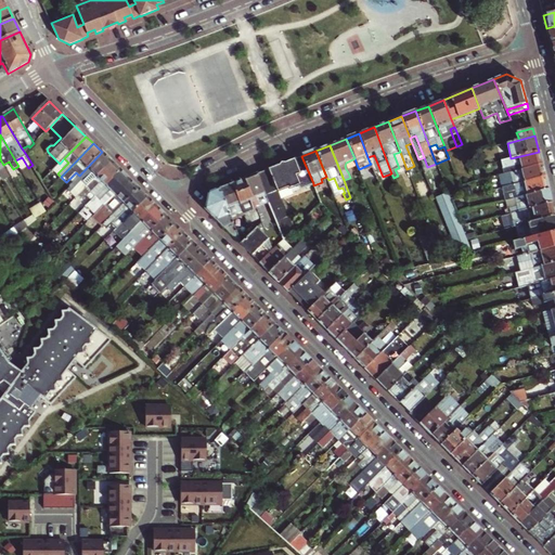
[(71,185),(79,194),(112,162),(102,152),(79,176),(71,185)]
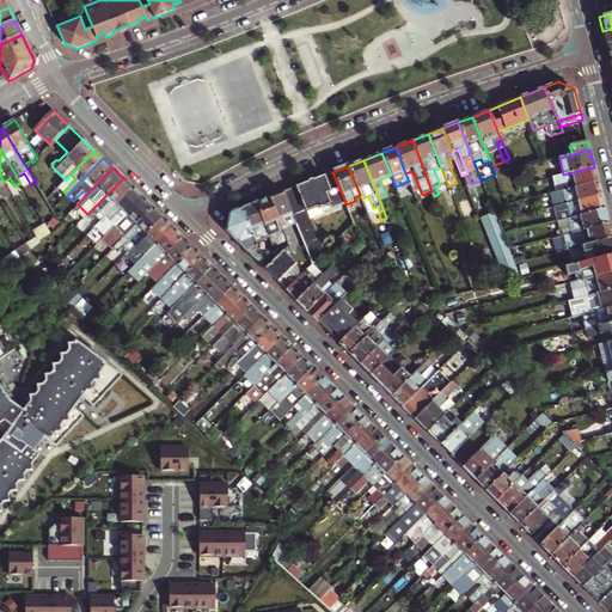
[(450,189),(448,187),(441,167),(434,170),(440,185),(435,187),(439,194),(450,189)]
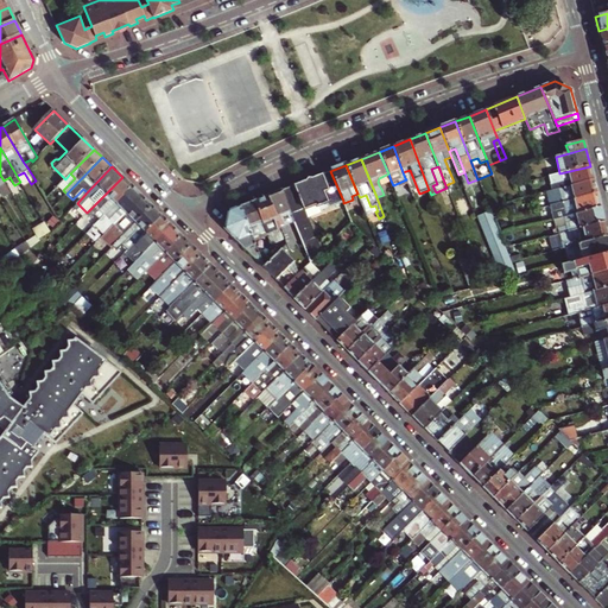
[(571,187),(594,181),(590,166),(559,173),(549,176),(551,185),(570,181),(571,187)]
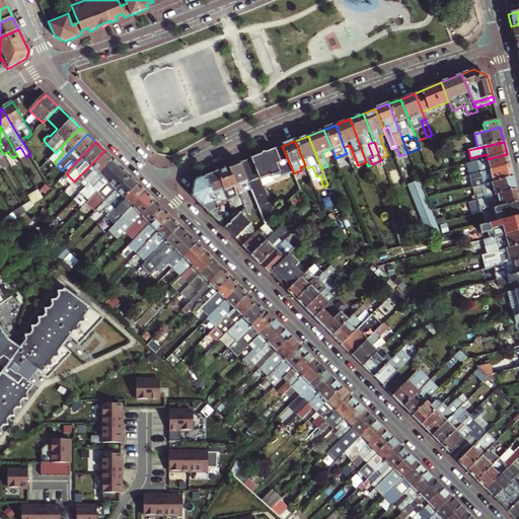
[(281,176),(293,171),(282,146),(240,162),(251,190),(266,224),(267,223),(275,215),(263,184),(260,179),(269,176),(270,177),(271,176),(280,173),(281,176)]
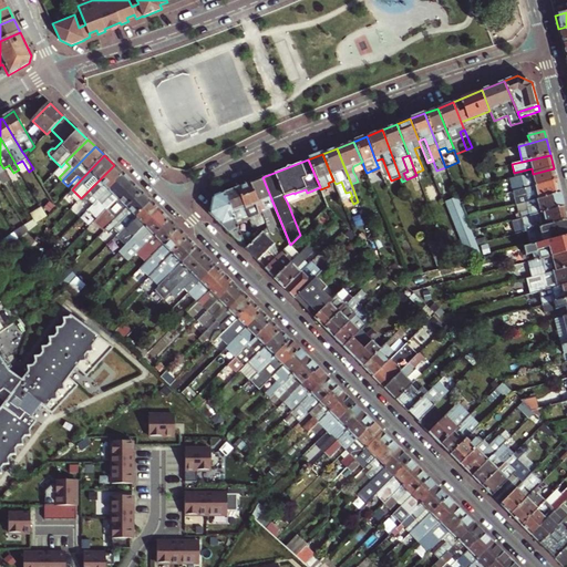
[(57,171),(61,175),(70,166),(65,162),(61,167),(57,171)]
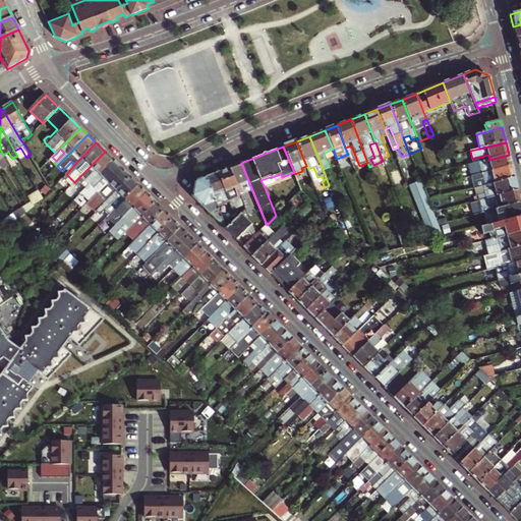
[(325,159),(335,155),(333,149),(325,153),(324,156),(325,159)]
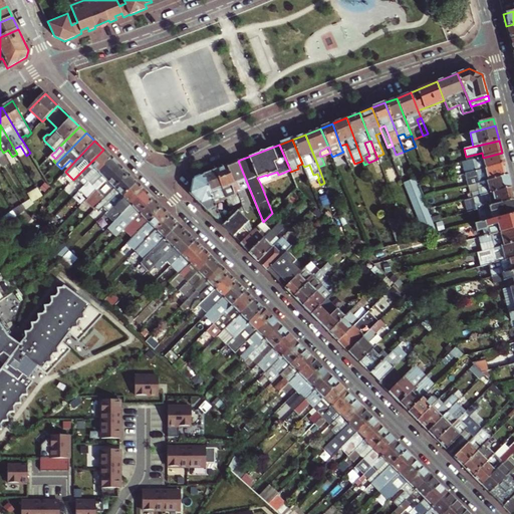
[(80,181),(84,185),(111,158),(103,150),(73,180),(77,184),(77,185),(80,181)]
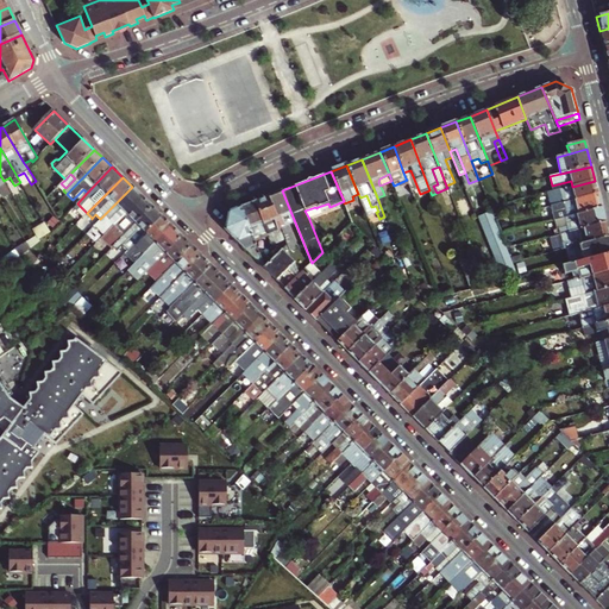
[(553,192),(572,187),(571,181),(552,186),(553,192)]
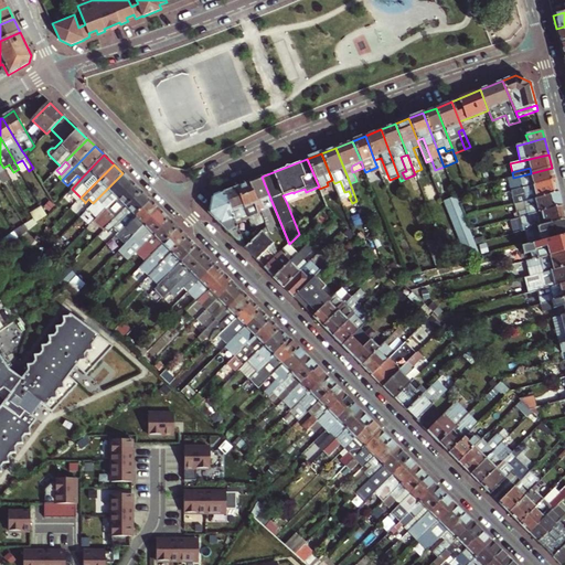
[(534,185),(555,180),(552,168),(531,173),(534,185)]
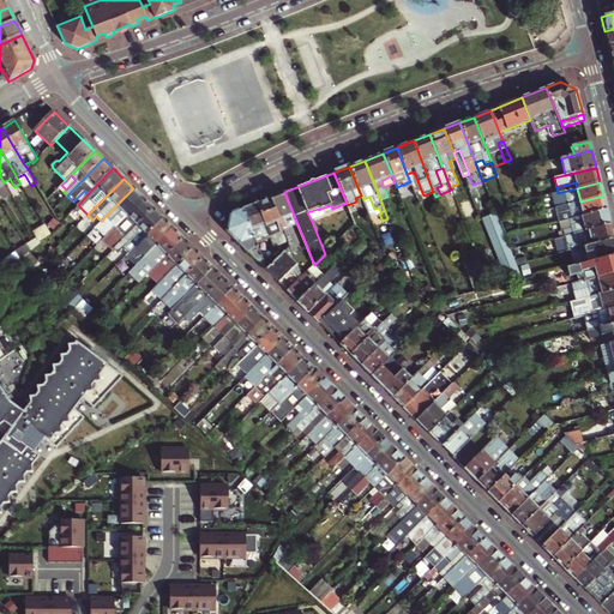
[(97,224),(108,235),(144,198),(133,188),(101,221),(97,224)]
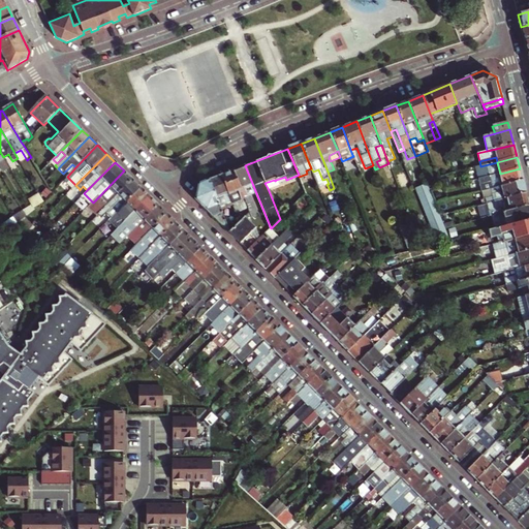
[(66,177),(67,177),(75,167),(72,164),(63,174),(66,177)]
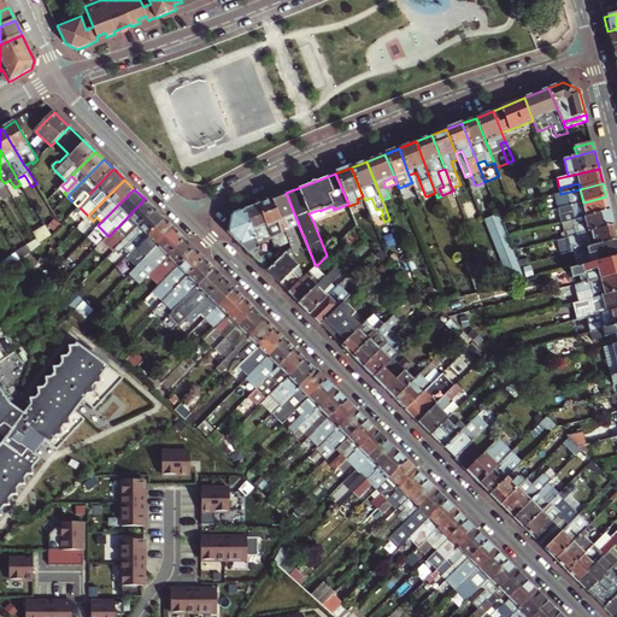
[(292,229),(299,225),(286,193),(271,199),(289,244),(292,248),(299,245),(292,229)]
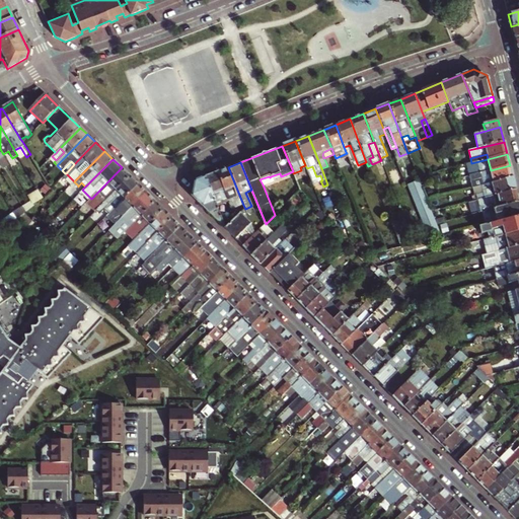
[(484,186),(513,177),(510,165),(491,170),(459,178),(461,183),(471,181),(483,178),(484,186)]
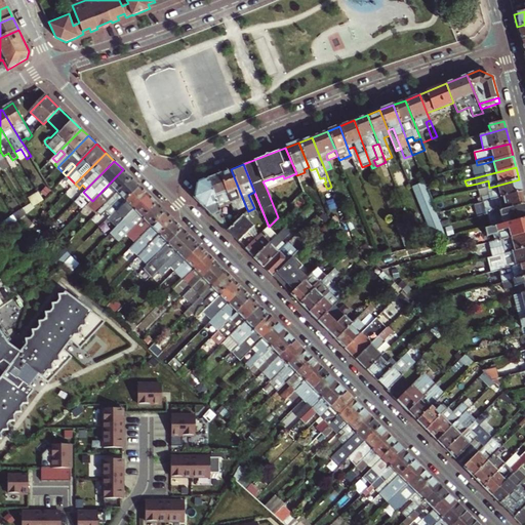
[(324,183),(326,183),(324,177),(320,178),(316,168),(311,170),(317,186),(324,183)]
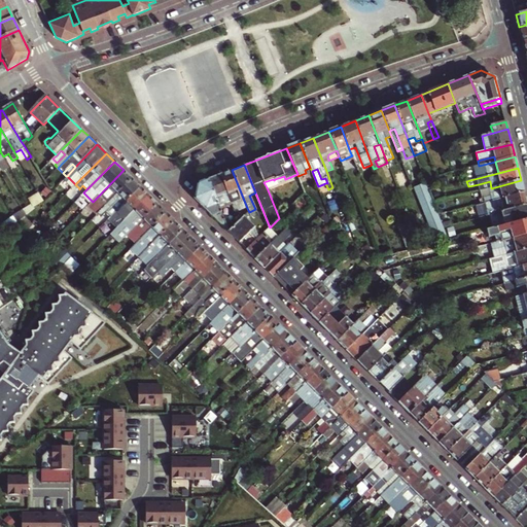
[(97,214),(98,213),(132,179),(124,170),(93,202),(89,206),(97,214)]
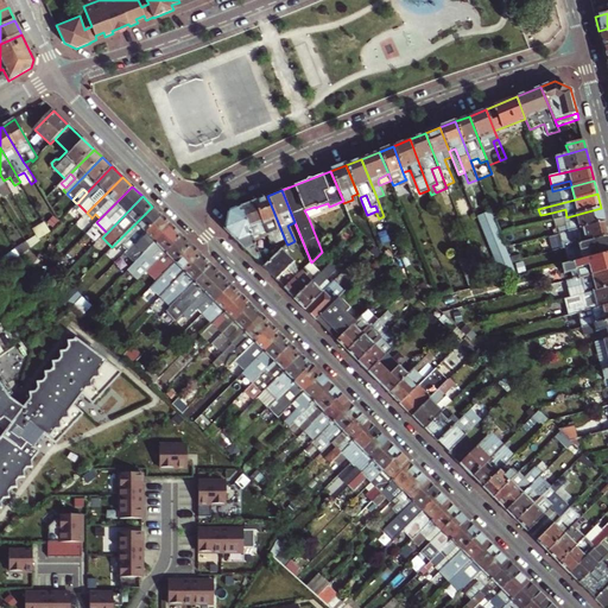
[(279,242),(285,240),(267,196),(254,201),(267,235),(274,232),(279,242)]
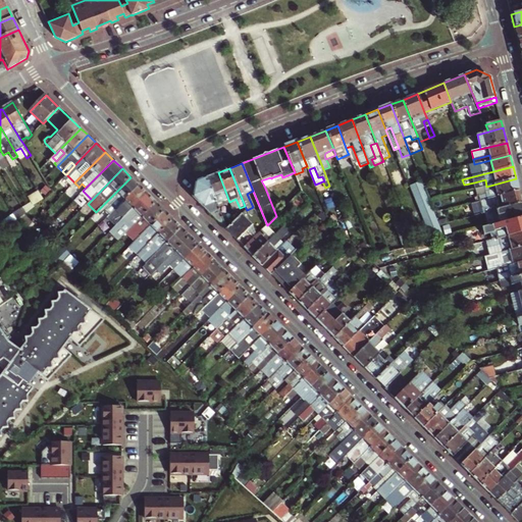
[(233,210),(229,202),(218,172),(206,177),(216,203),(225,199),(226,201),(225,203),(229,212),(233,210)]
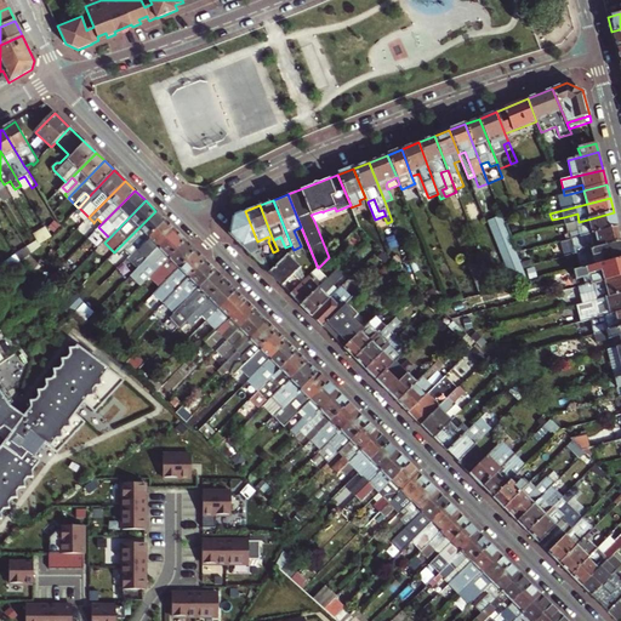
[(126,251),(131,256),(165,221),(155,211),(115,251),(120,257),(126,251)]
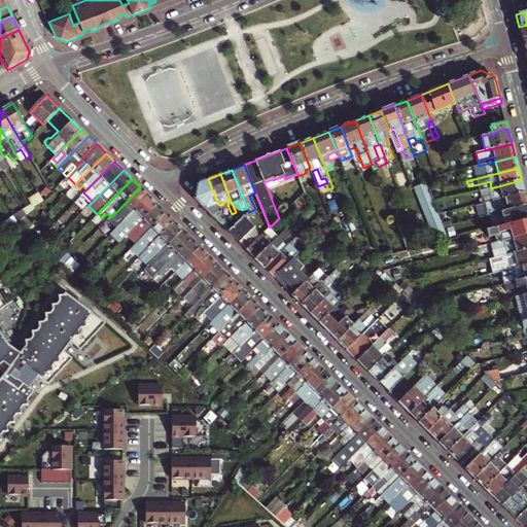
[(219,208),(218,205),(208,179),(198,183),(195,199),(227,232),(229,231),(219,208)]
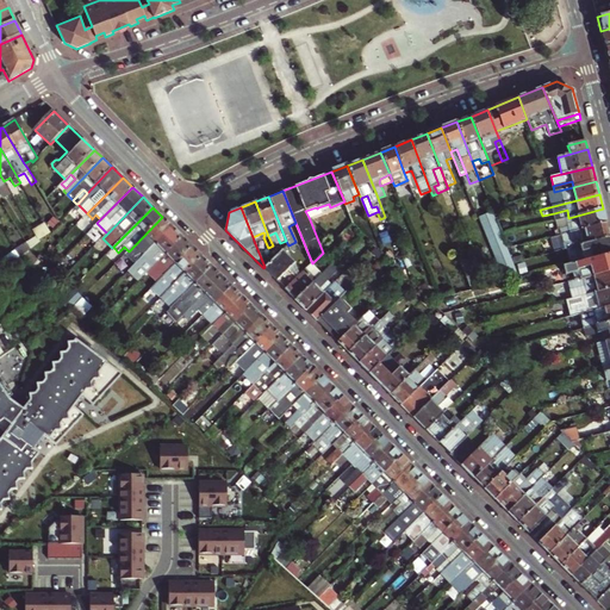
[(309,217),(321,212),(318,207),(317,209),(316,207),(305,211),(309,217)]
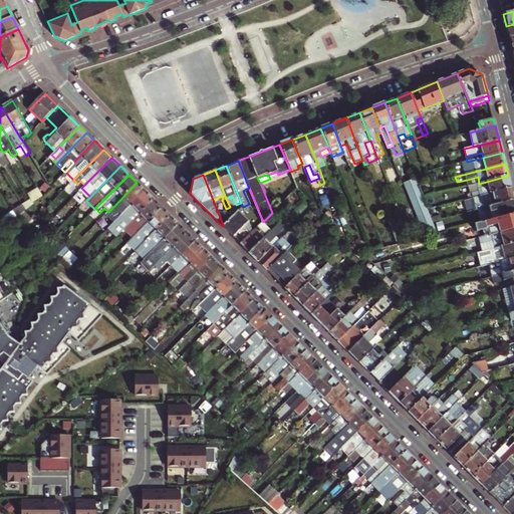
[(469,199),(511,188),(508,176),(479,184),(477,184),(478,189),(470,191),(467,192),(469,199)]
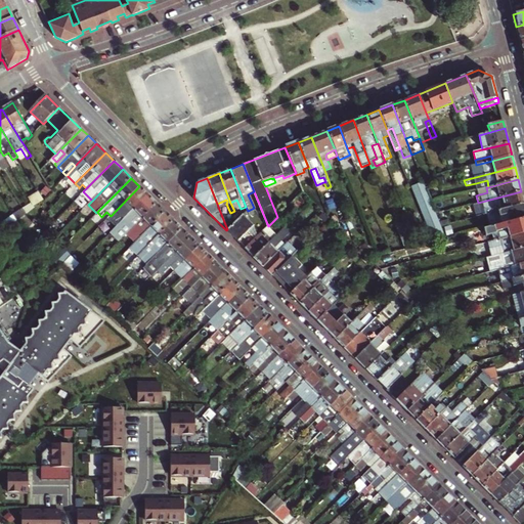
[(486,187),(488,187),(487,180),(476,183),(477,190),(486,187)]
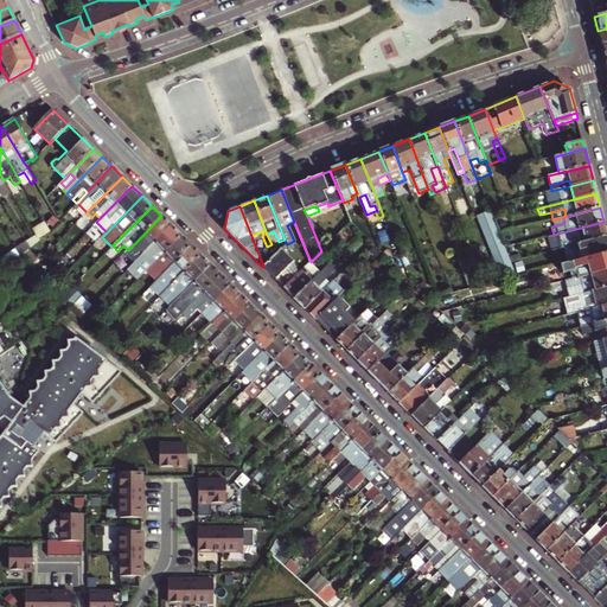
[(503,280),(515,275),(490,211),(477,216),(503,280)]
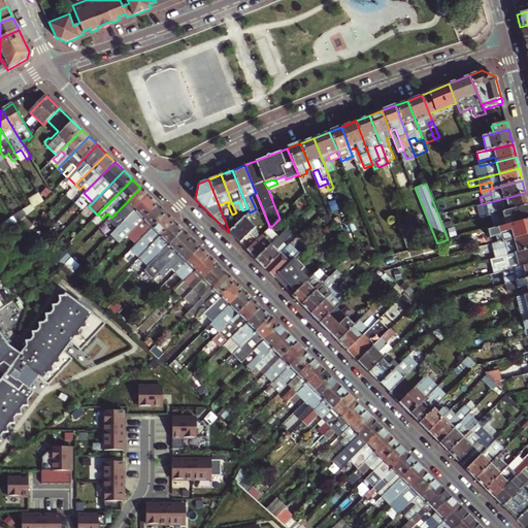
[(69,191),(72,195),(79,189),(75,185),(69,191)]
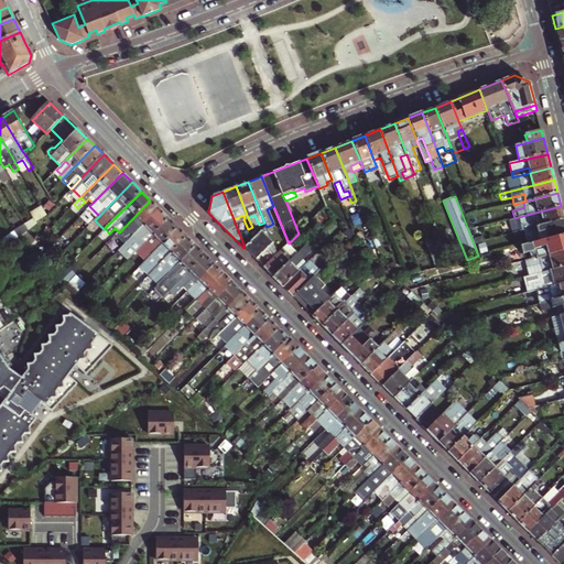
[(128,242),(160,209),(150,201),(119,232),(117,235),(122,239),(123,238),(128,242)]
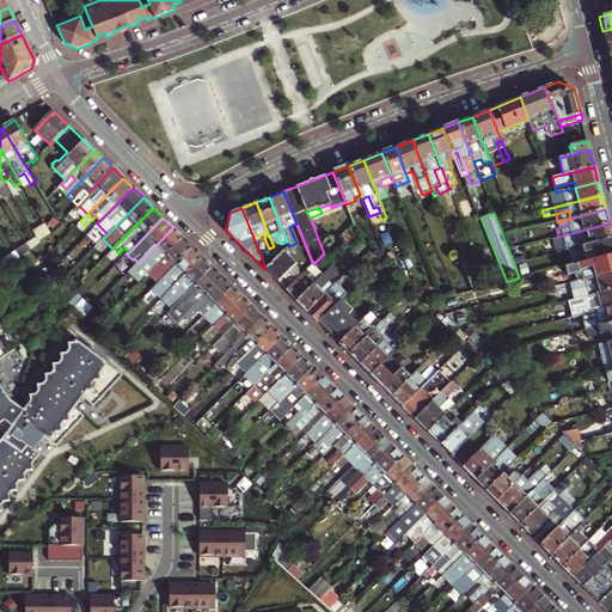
[(38,240),(50,232),(44,221),(31,228),(37,237),(38,240)]
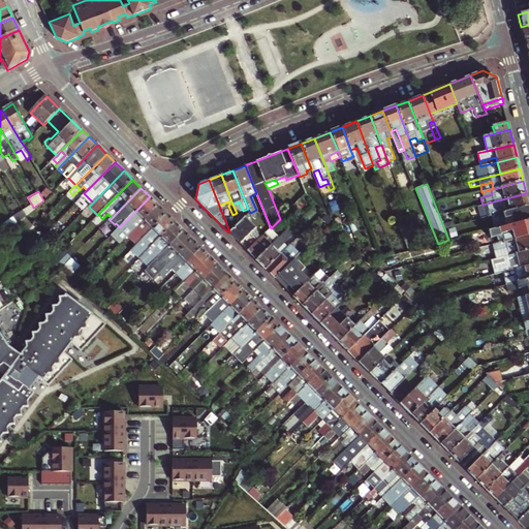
[(502,213),(528,206),(528,204),(526,193),(483,205),(481,205),(483,212),(496,209),(501,208),(502,213)]
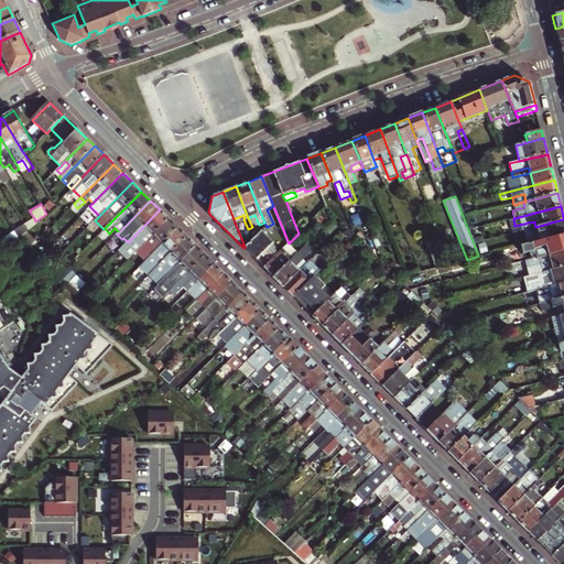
[(138,240),(143,245),(169,219),(160,209),(128,242),(132,246),(138,240)]
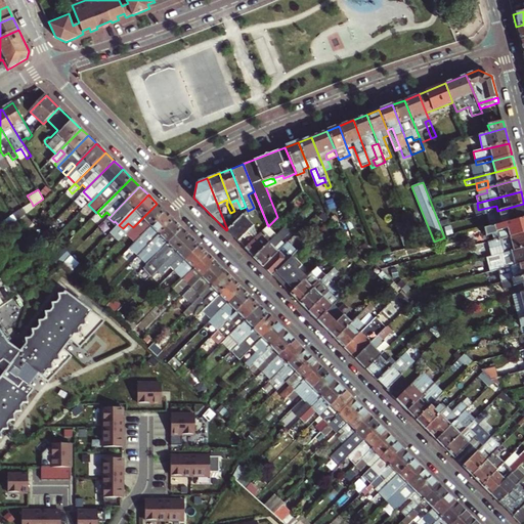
[(234,211),(241,209),(236,200),(230,203),(234,211)]
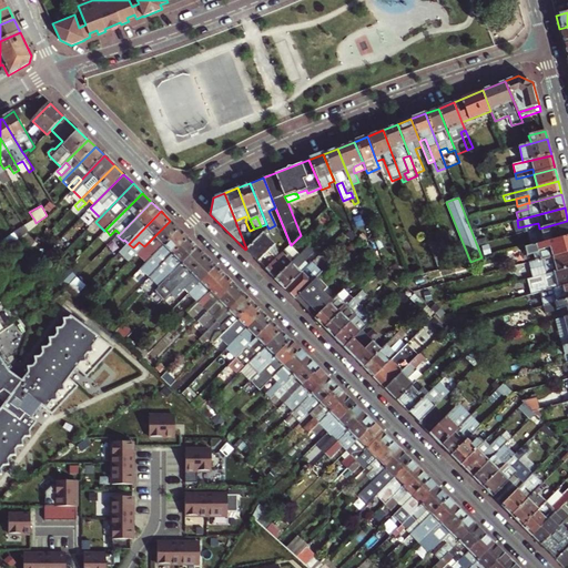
[(24,226),(28,232),(38,225),(36,223),(34,220),(24,226)]
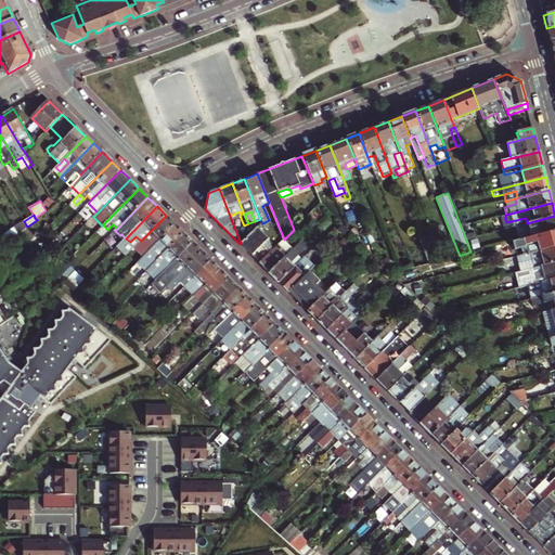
[(144,246),(149,250),(175,224),(166,216),(141,241),(134,247),(139,252),(144,246)]
